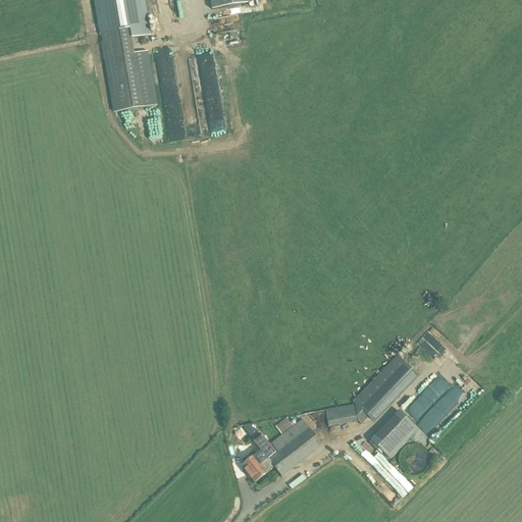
[(144,0),(95,0),(102,36),(134,30),(136,39),(147,37),(145,28),(149,27),(144,0)]
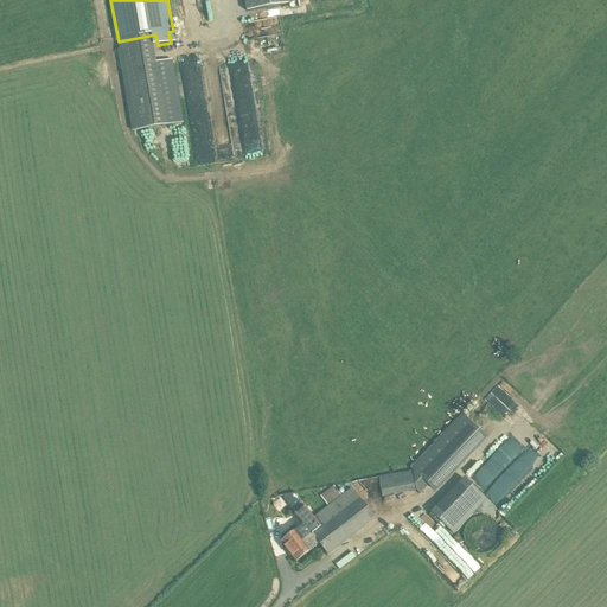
[(246,0),(248,13),(295,6),(294,0),(246,0)]
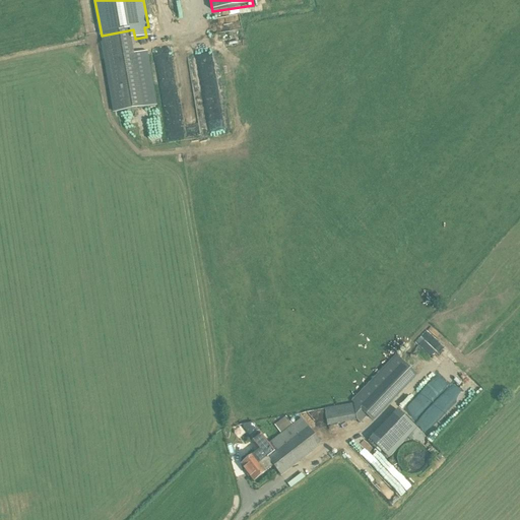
[(144,108),(134,54),(105,59),(115,113),(144,108)]
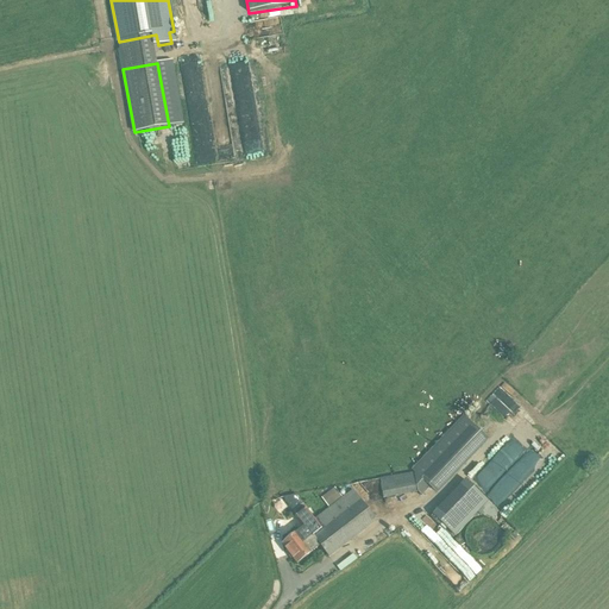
[(412,470),(414,472),(418,493),(422,496),(431,488),(437,494),(489,440),(464,416),(412,470)]
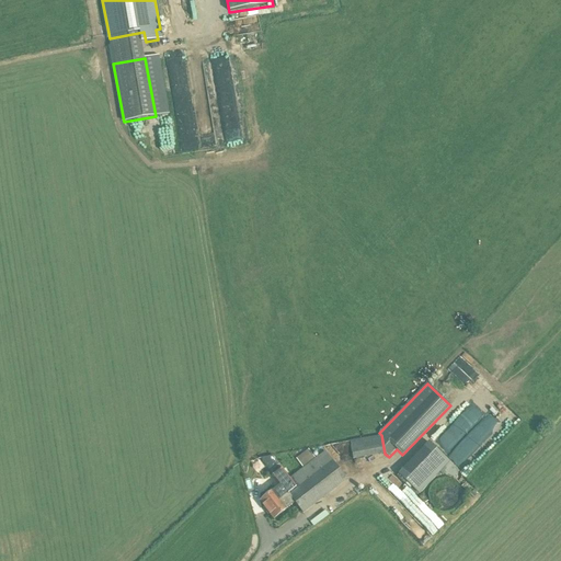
[(465,456),(492,428),(476,413),(481,408),(473,400),(444,431),(451,438),(450,438),(457,444),(455,447),(465,456)]
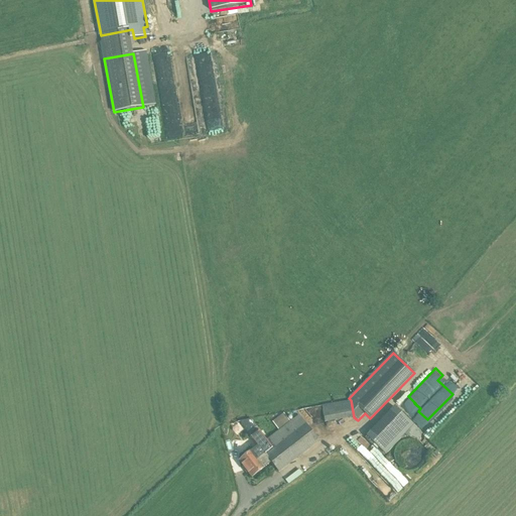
[(386,455),(413,425),(395,407),(367,436),(386,455)]
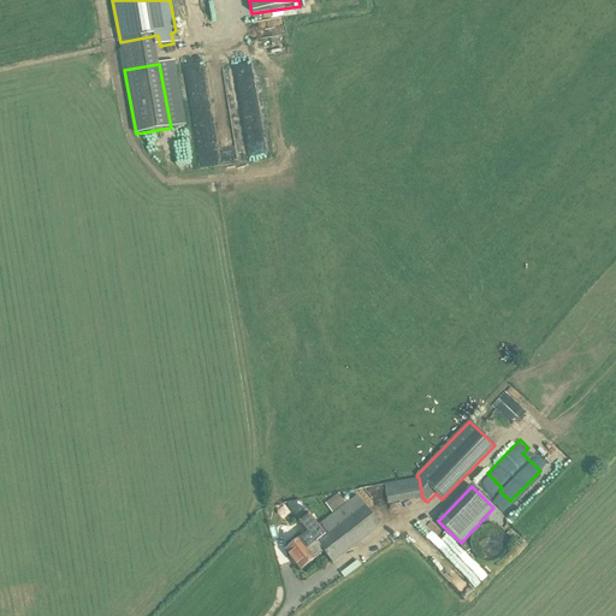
[(333,514),(347,503),(339,493),(325,503),(333,514)]
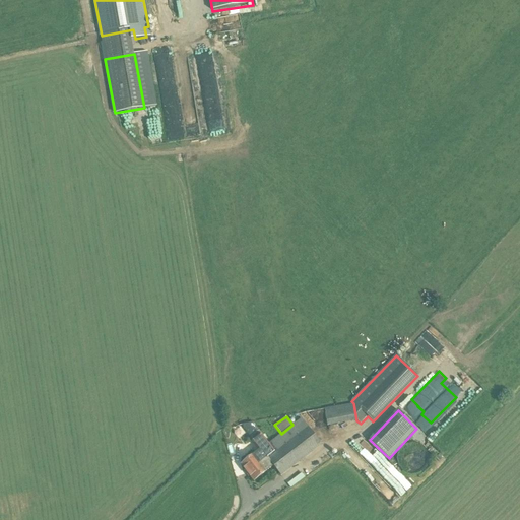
[(302,418),(278,437),(269,444),(276,452),(261,463),(267,470),(273,466),(281,475),(321,444),(302,418)]
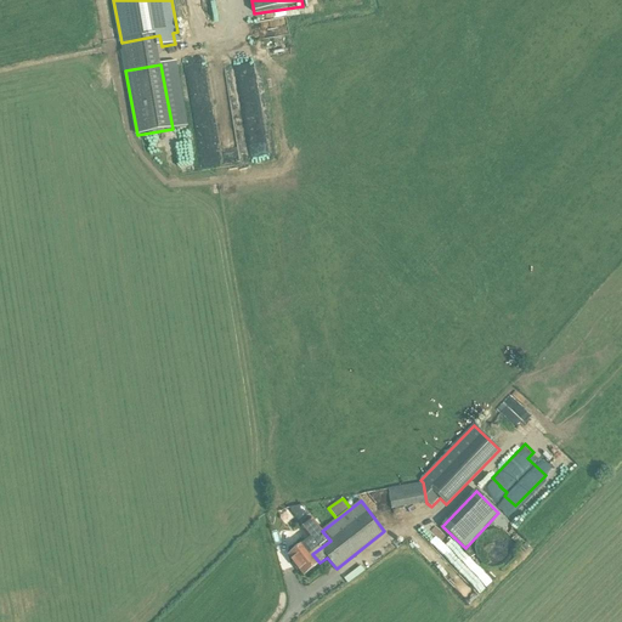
[(290,509),(300,521),(311,513),(301,502),(290,509)]
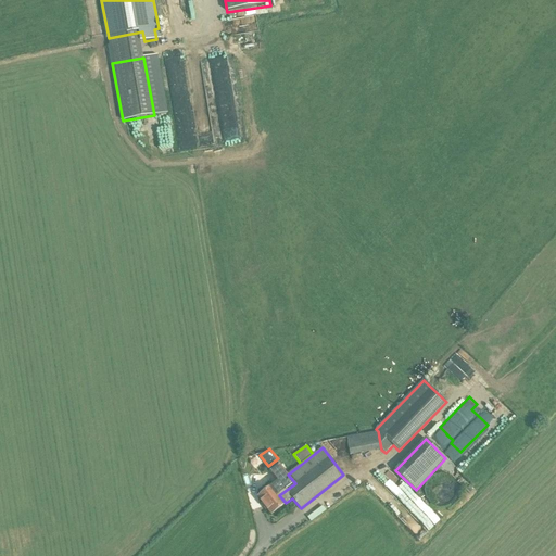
[(295,483),(288,475),(277,459),(268,467),(272,471),(269,472),(277,482),(267,490),(265,489),(263,489),(261,490),(258,492),(258,494),(260,496),(258,497),(265,506),(279,495),(295,483)]
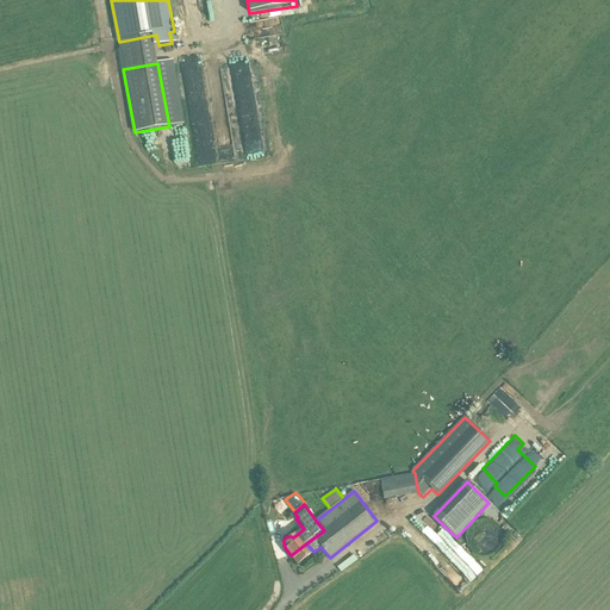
[(427,539),(433,535),(418,515),(412,520),(427,539)]
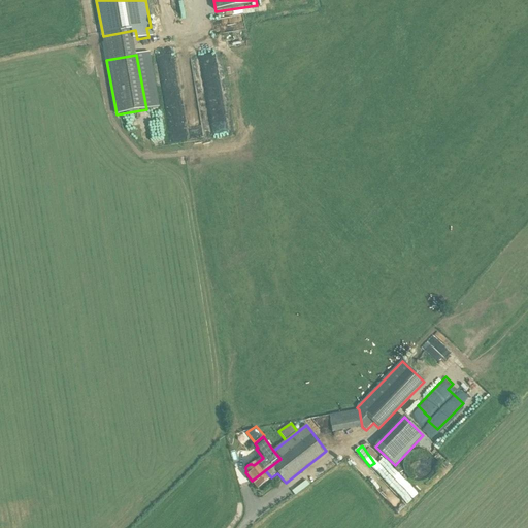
[(436,467),(436,464),(435,461),(434,459),(432,456),(430,454),(427,453),(423,452),(421,451),(418,452),(415,453),(413,454),(410,455),(408,457),(406,460),(405,463),(405,466),(405,469),(406,472),(407,475),(409,477),(414,481),(417,482),(420,483),(423,483),(426,482),(429,480),(431,479),(433,476),(435,473),(436,470),(436,467)]
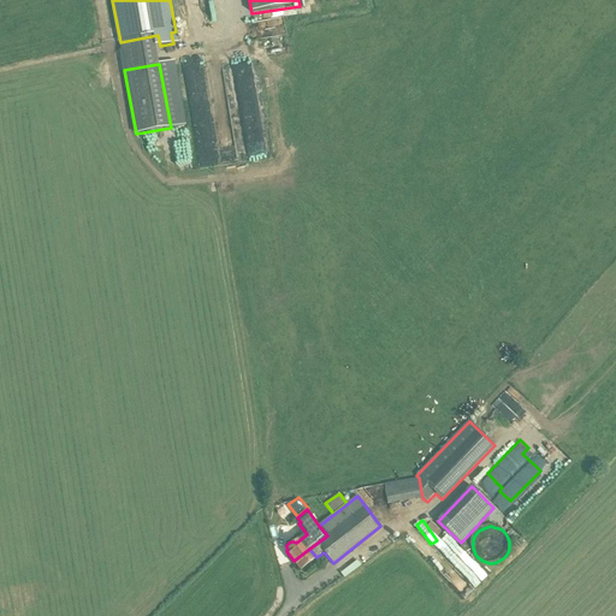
[(317,558),(317,557),(309,549),(294,561),(301,570),(317,558)]
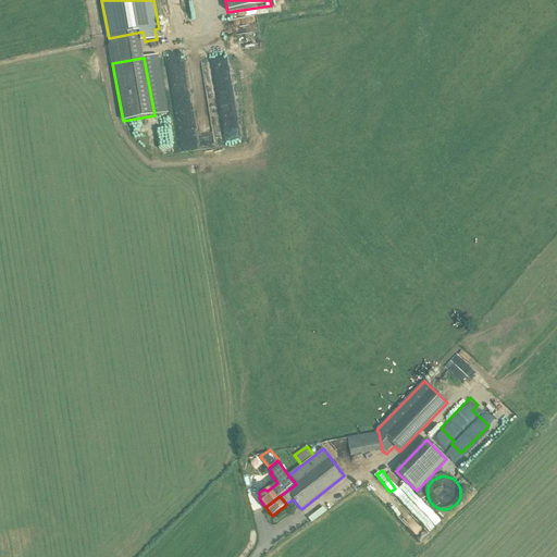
[(401,502),(430,531),(440,521),(425,507),(421,511),(407,496),(401,502)]
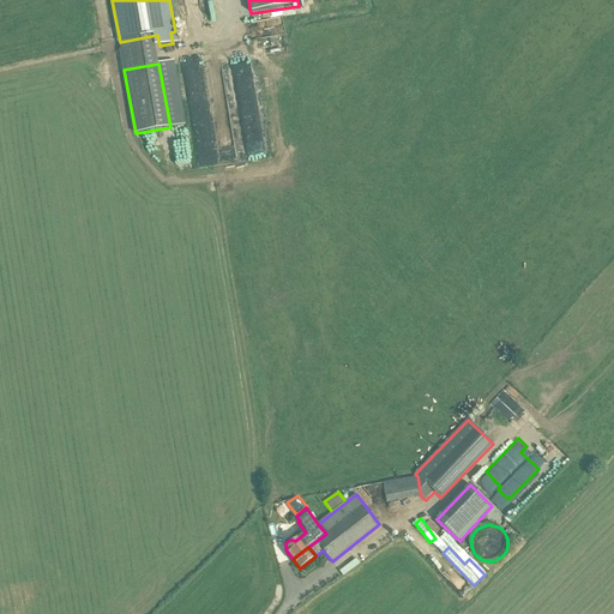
[(344,575),(361,563),(357,558),(341,570),(344,575)]
